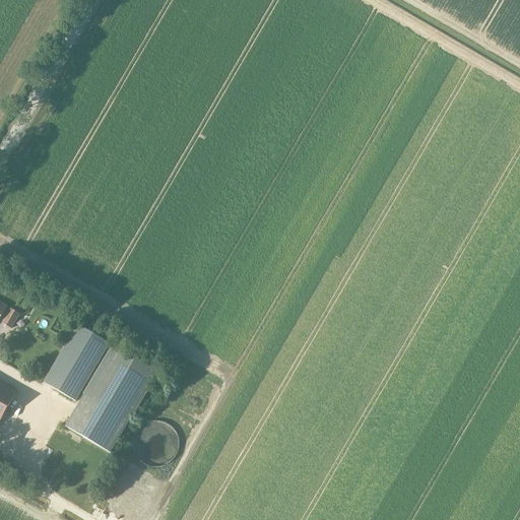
[(0,318),(3,320),(1,323),(10,328),(18,314),(10,309),(9,310),(6,308),(6,307),(0,303),(0,318)]
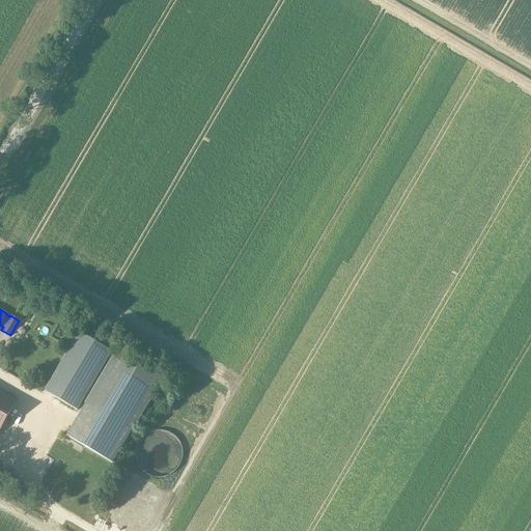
[(79,331),(44,390),(77,409),(111,350),(95,341),(98,336),(89,331),(86,336),(79,331)]
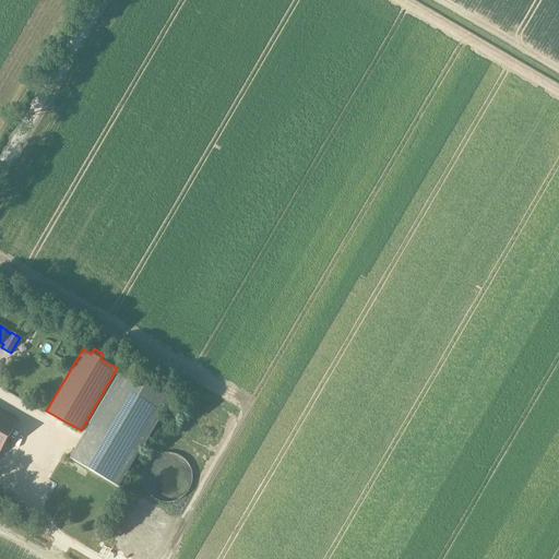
[(168,401),(119,372),(70,458),(118,486),(168,401)]
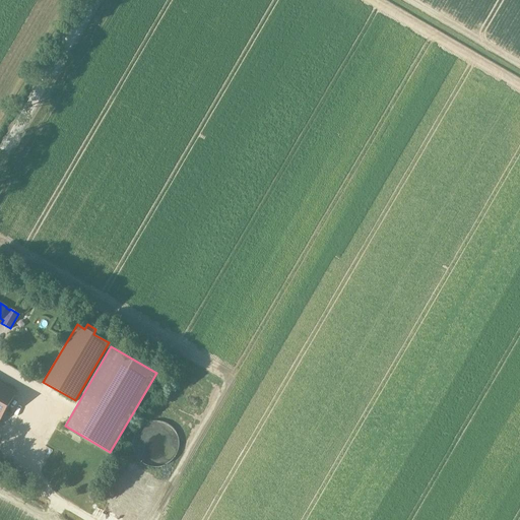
[(0,382),(0,418),(16,392),(0,382)]
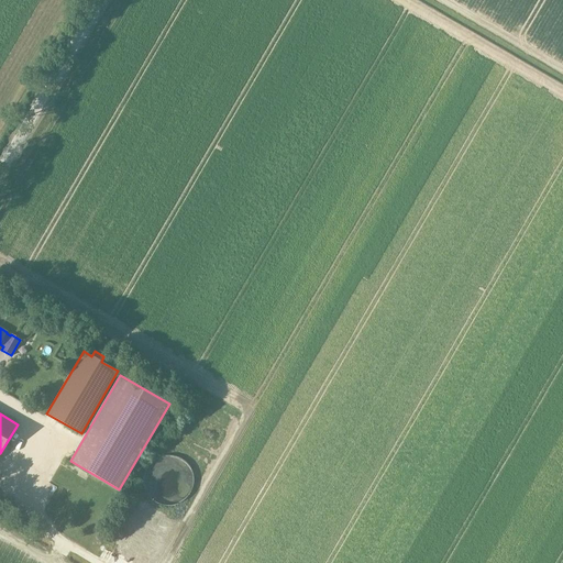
[(174,456),(168,455),(162,456),(156,459),(152,462),(147,466),(145,472),(143,477),(143,483),(144,488),(146,494),(151,499),(156,503),(162,505),(167,506),(174,506),(179,504),(185,499),(189,495),(191,489),(194,484),(194,477),(191,472),(189,466),(185,462),(179,459),(174,456)]
